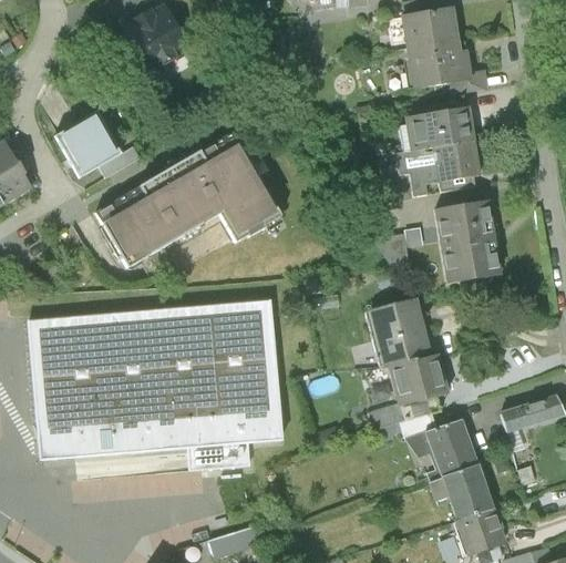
[(403,17),(432,11),(430,3),(429,0),(415,0),(401,2),(403,17)]
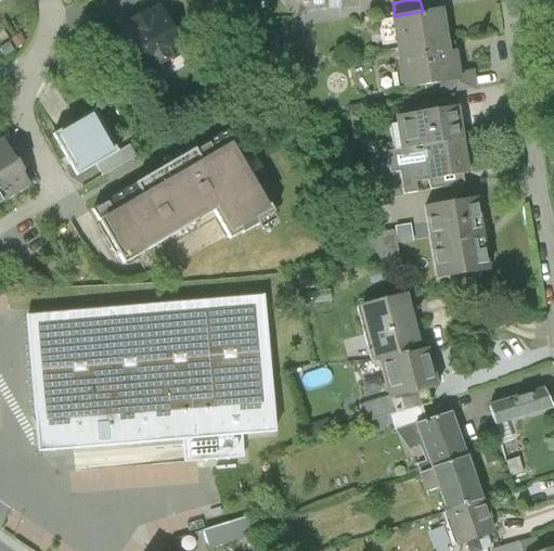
[(163,4),(120,29),(147,75),(190,50),(163,4)]
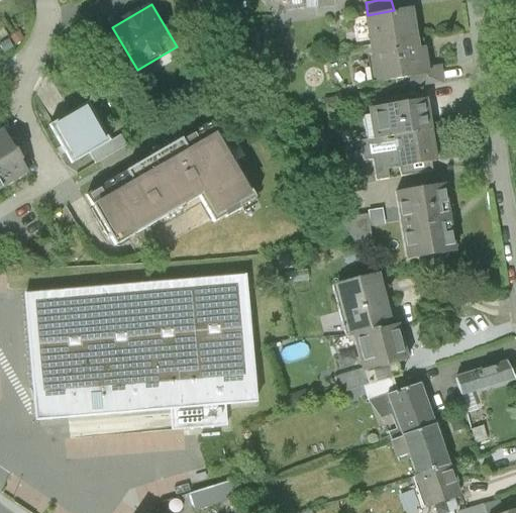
[(394,10),(368,15),(373,46),(421,38),(416,6),(394,10)]
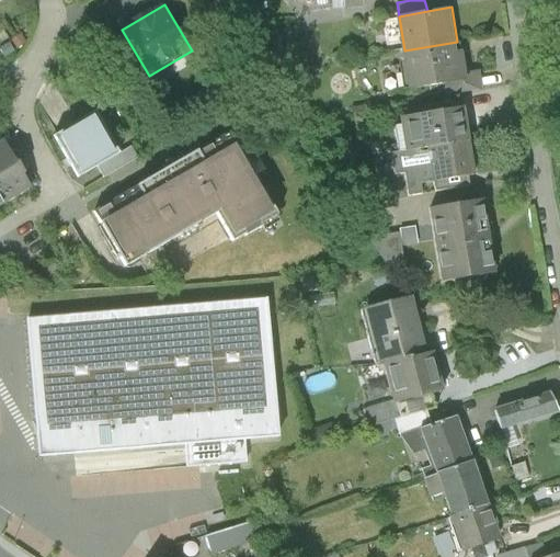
[(230,24),(228,13),(217,15),(219,26),(230,24)]
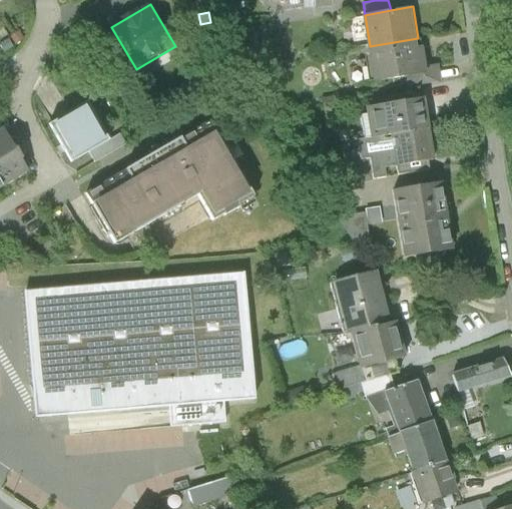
[(418,38),(370,46),(377,83),(418,76),(430,74),(428,65),(425,46),(420,47),(418,38)]
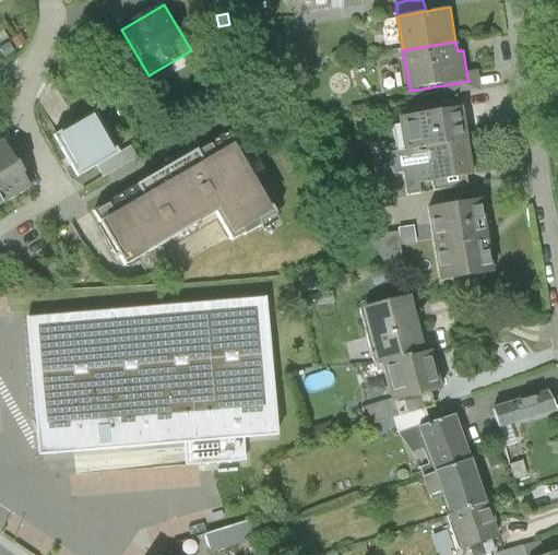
[(479,69),(466,71),(469,81),(455,83),(458,92),(483,87),(479,69)]
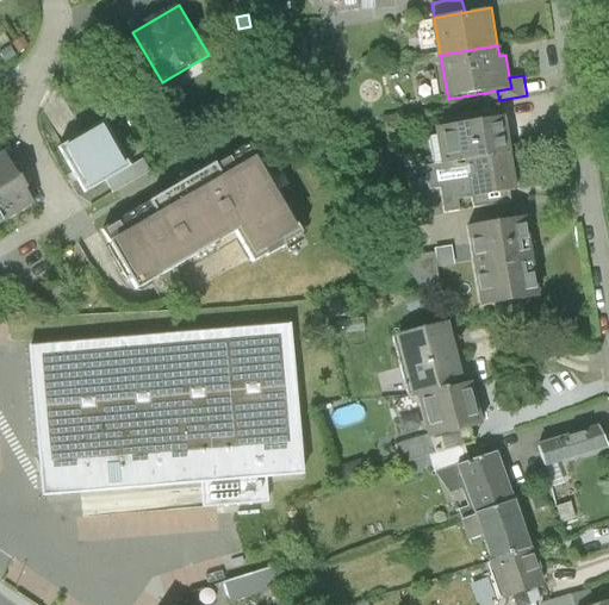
[(503,114),(439,125),(440,136),(430,137),(436,168),(446,166),(466,163),(510,156),(503,114)]
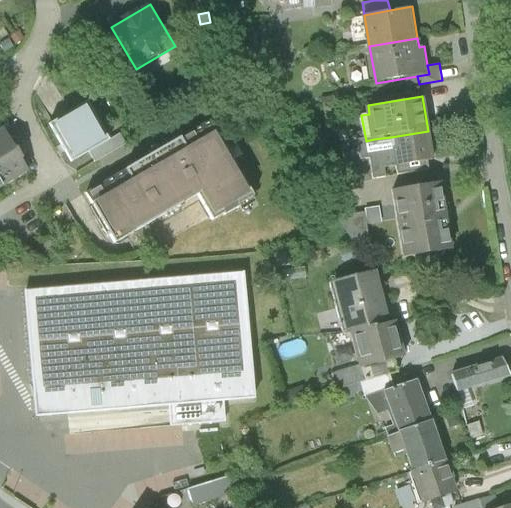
[(104,133),(83,98),(47,119),(67,154),(86,144),(104,133)]
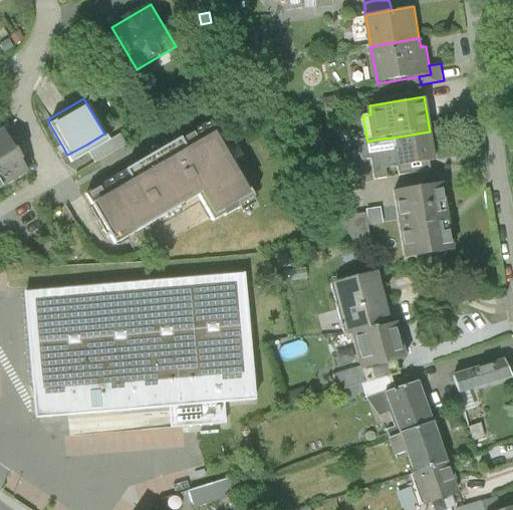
[(15,122),(4,129),(16,149),(27,143),(15,122)]
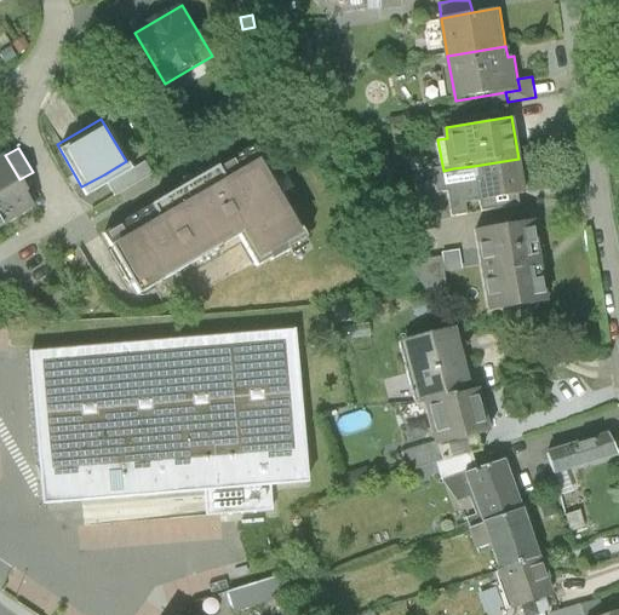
[(124,292),(225,234),(246,268),(304,235),(254,150),(95,241),(124,292)]
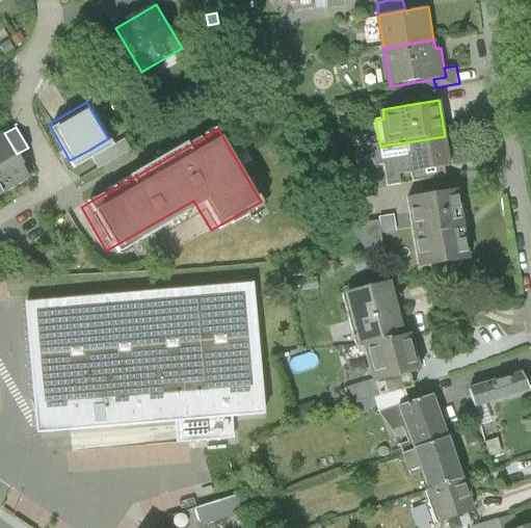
[(108,138),(89,150),(97,161),(130,141),(124,130),(108,138)]
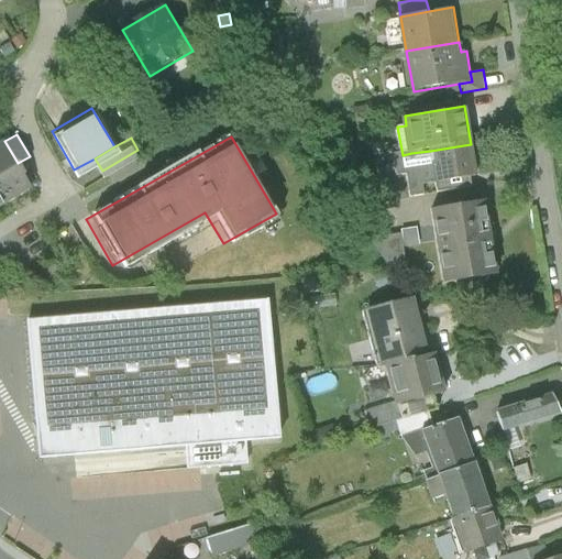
[(4,141),(0,143),(0,183),(11,203),(33,189),(18,163),(4,141)]
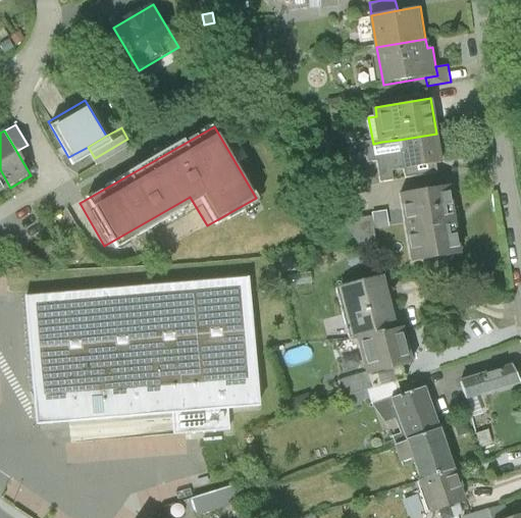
[(436,134),(399,140),(404,170),(441,164),(436,134)]
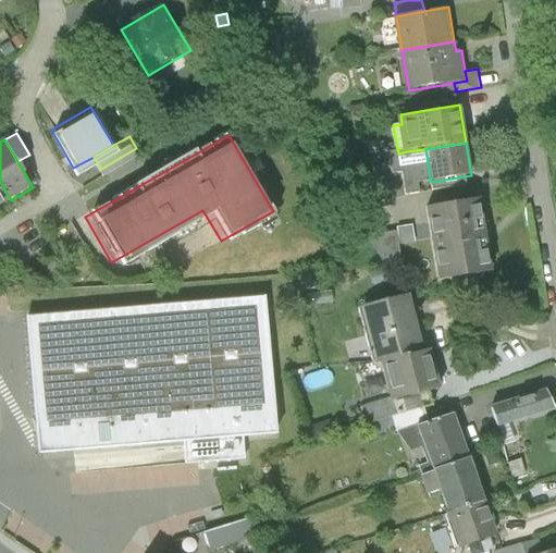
[(407,151),(398,154),(390,155),(393,173),(410,170),(407,151)]
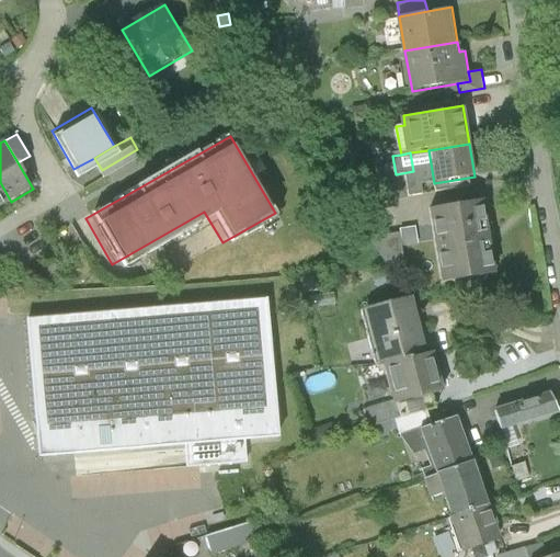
[(413,171),(396,174),(353,181),(357,205),(422,194),(419,170),(413,171)]
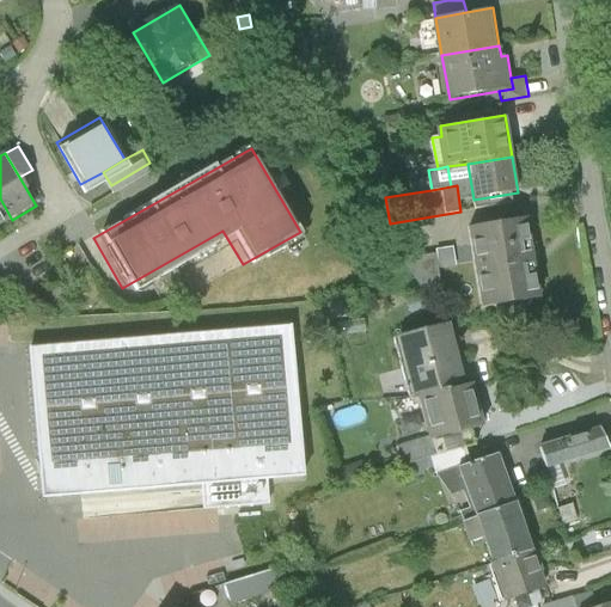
[(0,198),(0,226),(12,220),(0,198)]
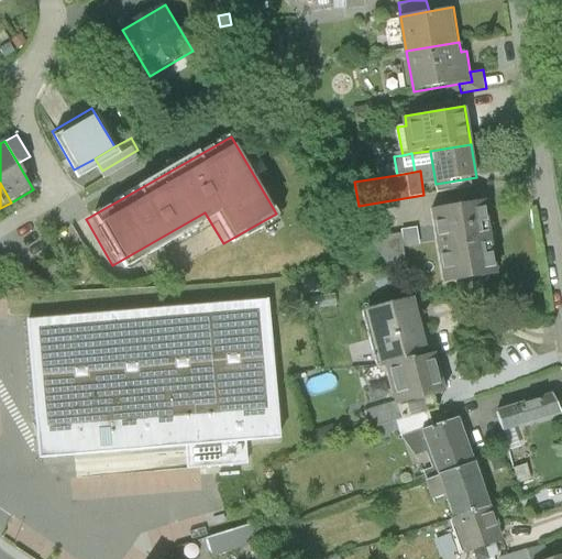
[(485,198),(431,207),(444,281),(497,272),(485,198)]
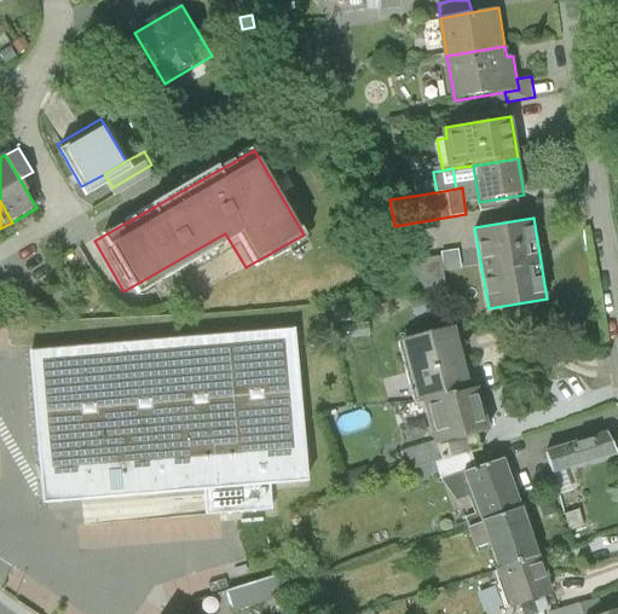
[(450,271),(448,252),(428,255),(432,274),(450,271)]
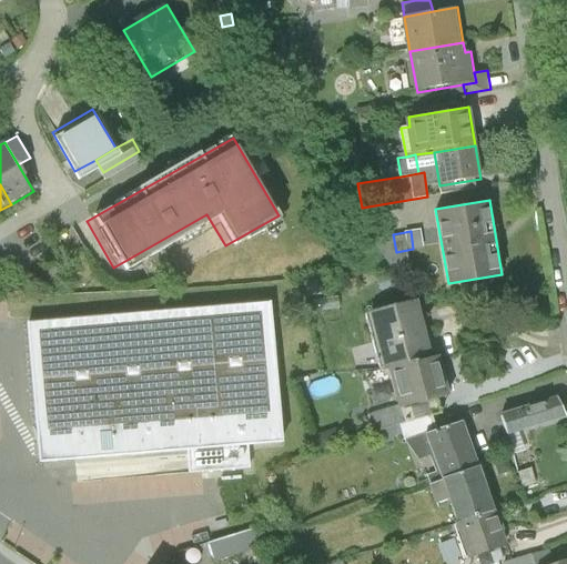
[(29,320),(41,457),(283,436),(271,299),(29,320)]
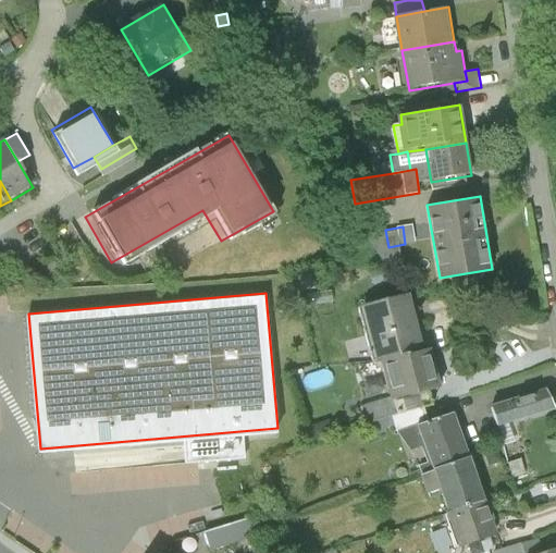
[(405,294),(359,306),(374,365),(385,361),(420,353),(405,294)]
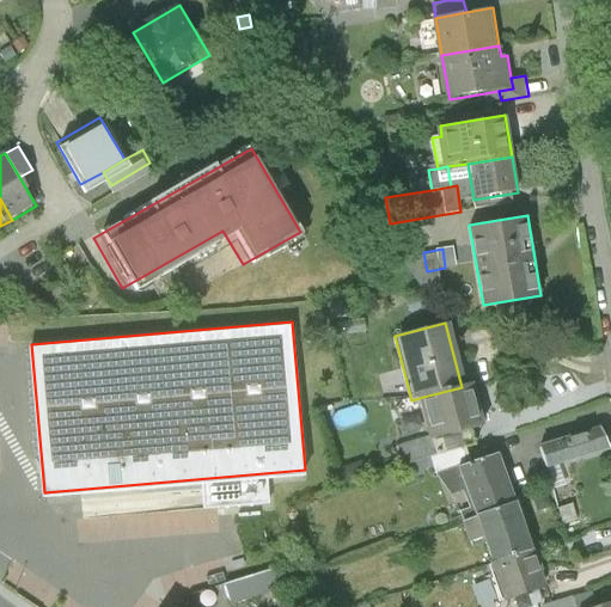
[(462,387),(423,397),(435,436),(472,427),(487,423),(476,384),(462,387)]
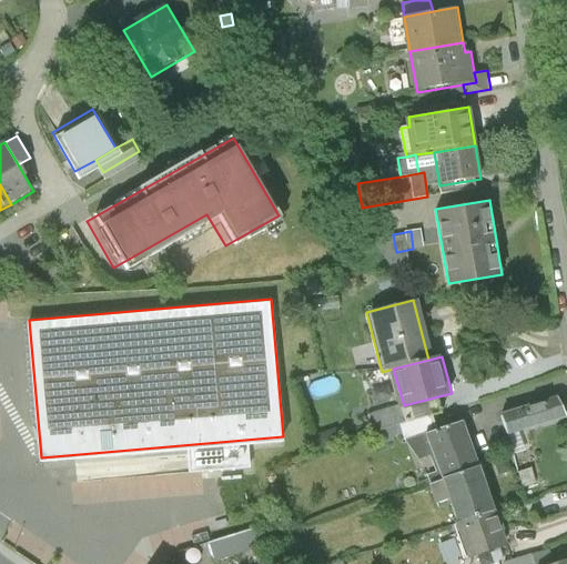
[(404,405),(408,421),(434,413),(443,411),(438,396),(404,405)]
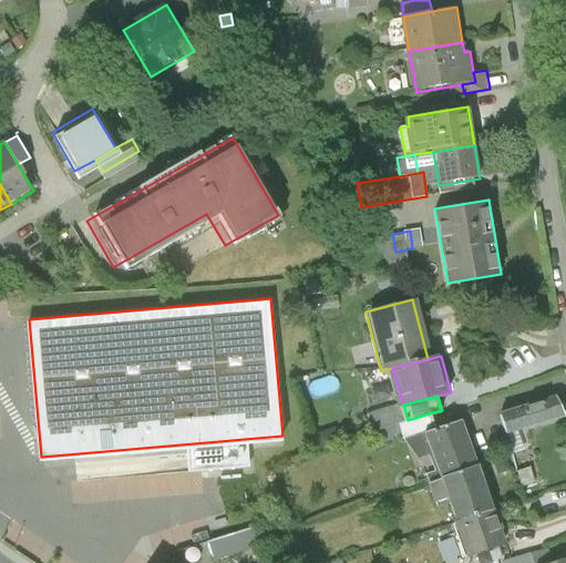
[(565,412),(559,396),(501,413),(508,437),(565,418),(565,412)]
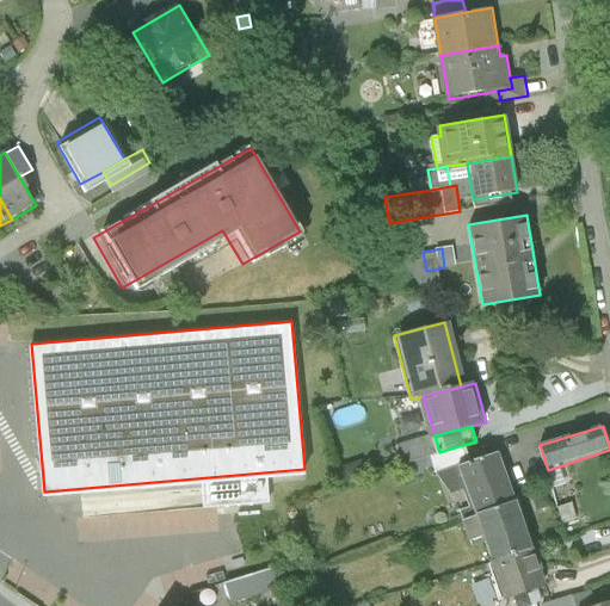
[(439,452),(435,436),(398,446),(402,463),(431,455),(439,452)]
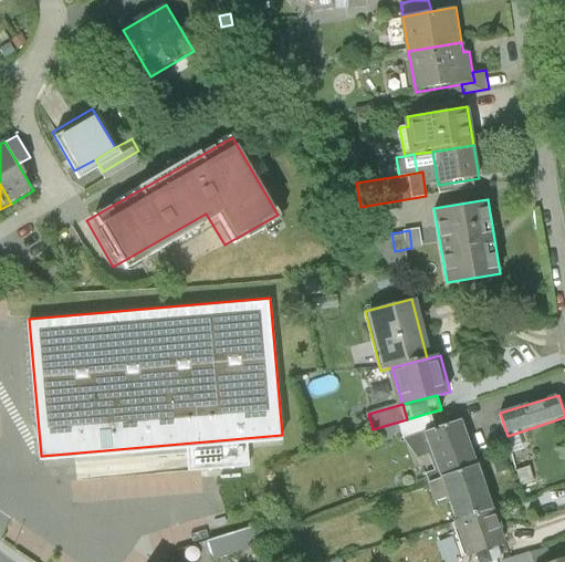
[(407,419),(399,422),(405,438),(426,433),(437,428),(432,412),(407,419)]
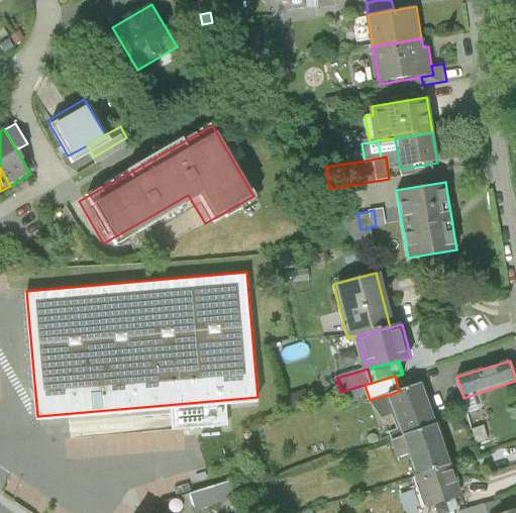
[(399,391),(389,395),(404,434),(435,423),(421,383),(399,391)]
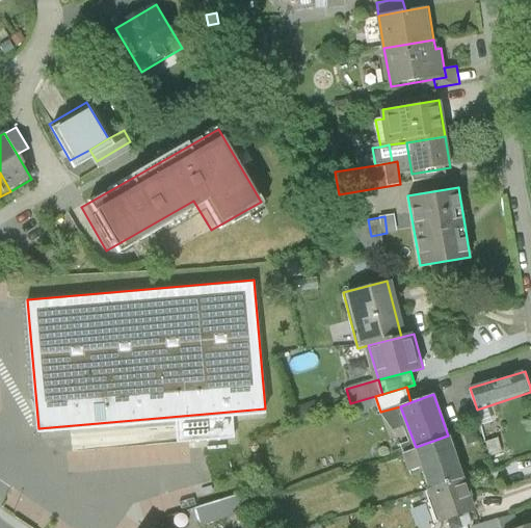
[(334,397),(322,400),(324,410),(337,406),(334,397)]
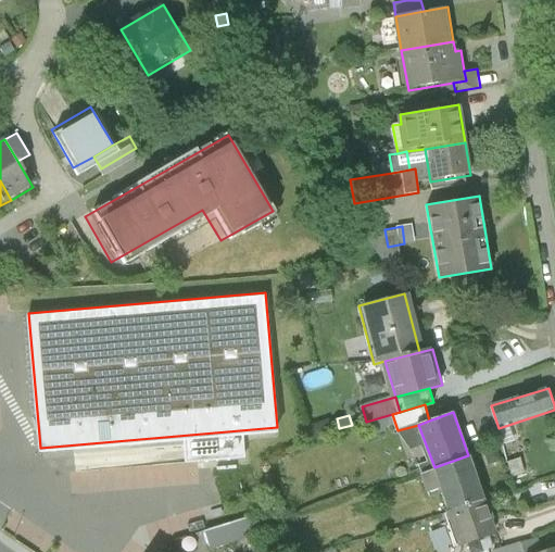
[(468,455),(434,467),(423,472),(429,491),(442,487),(449,509),(483,496),(468,455)]
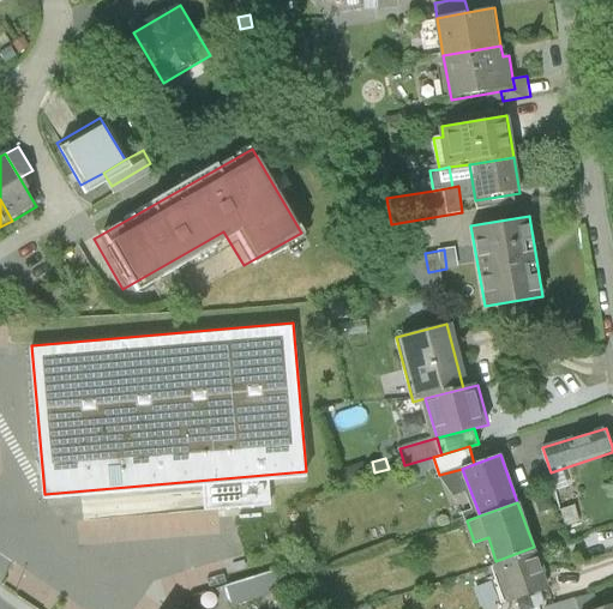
[(575,502),(560,507),(566,525),(581,520),(575,502)]
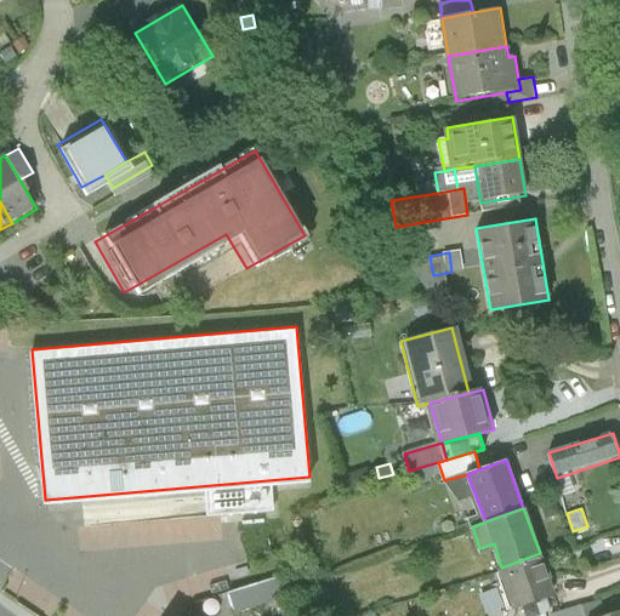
[(540,553),(501,568),(517,610),(556,597),(540,553)]
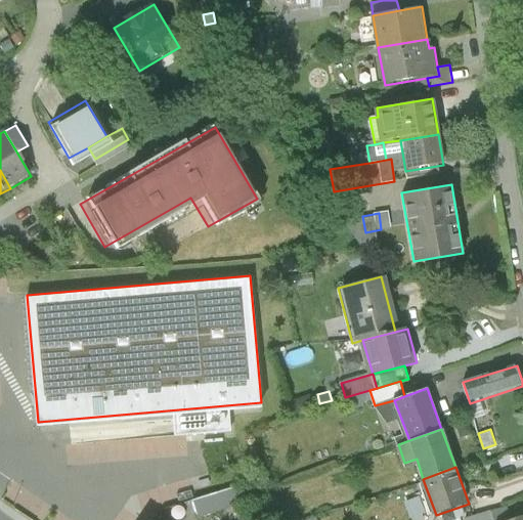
[(230,487),(192,499),(198,517),(245,503),(240,484),(230,487)]
